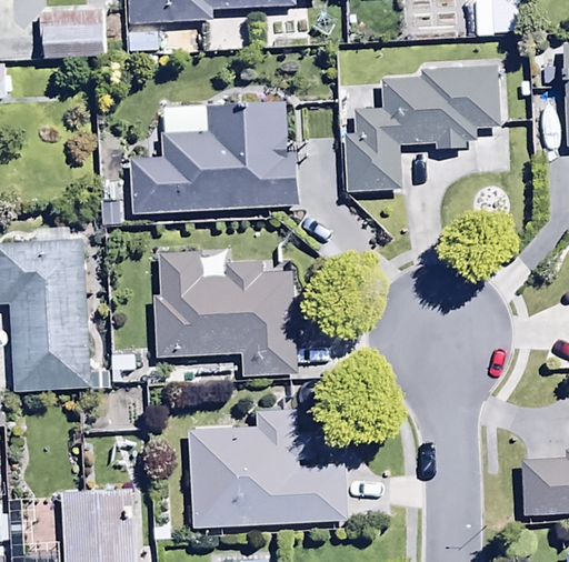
[(130,0),(132,24),(211,21),(210,9),(295,6),(295,0),(130,0)]
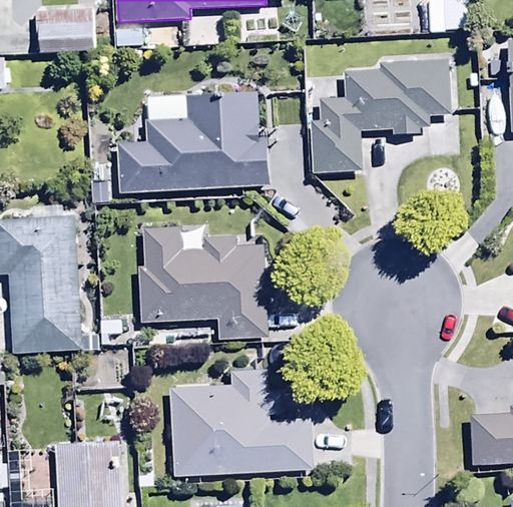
[(430,0),(431,29),(467,28),(466,0),(430,0)]
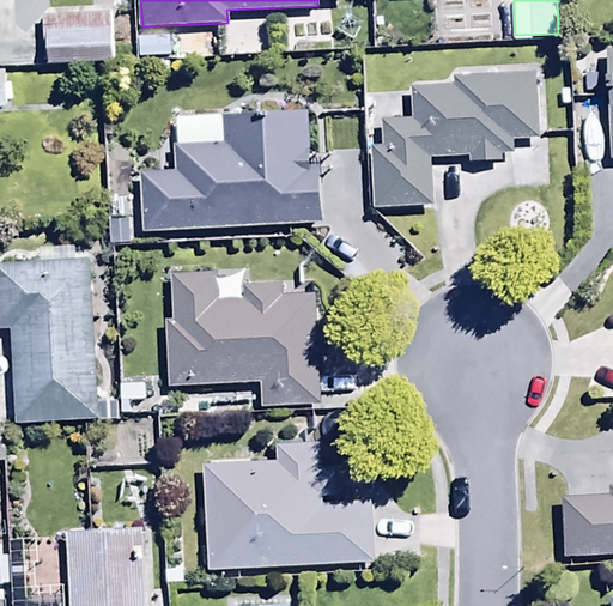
[(111,60),(111,11),(42,11),(42,41),(49,41),(49,60),(111,60)]
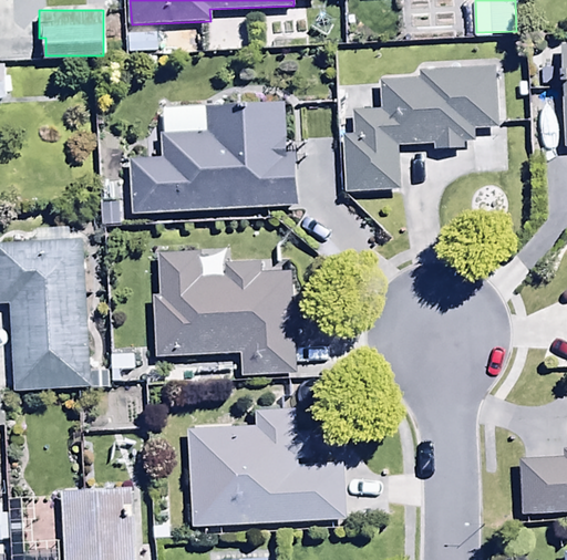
[(495,65),(423,69),(418,78),(380,79),(381,106),(354,107),(356,132),(344,133),(347,190),(401,188),(399,144),(434,143),(434,148),(466,147),(466,137),(478,136),(478,125),(497,125),(495,65)]
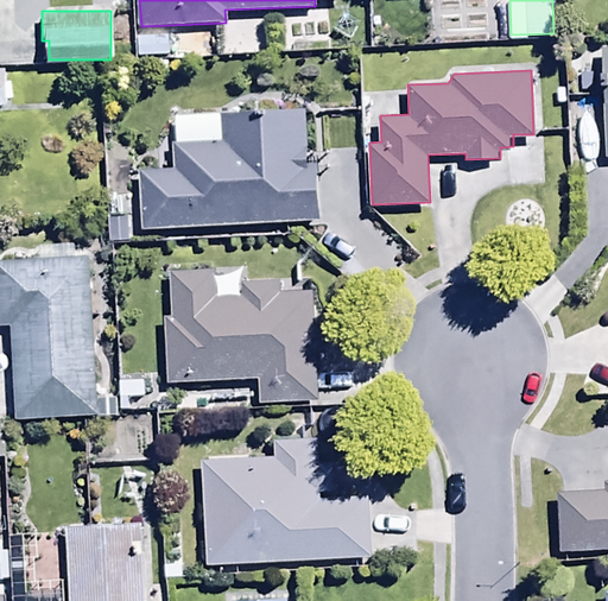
[(138,168),(143,229),(321,217),(317,159),(308,160),(304,109),(219,115),(220,139),(175,143),(176,165),(138,168)]
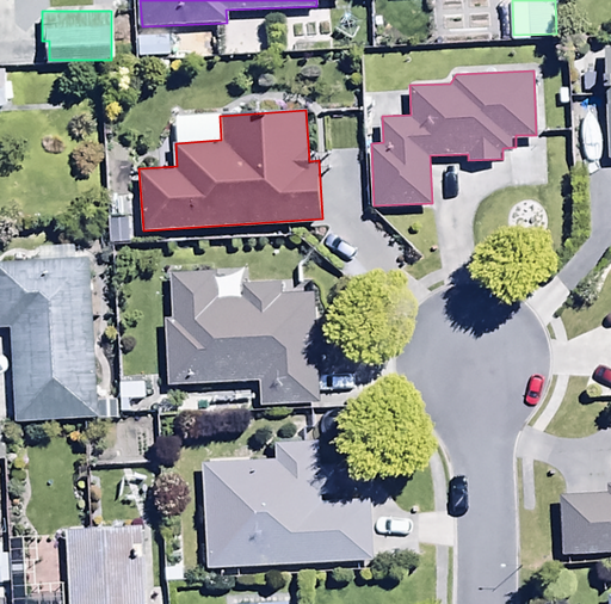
[(131,199),(107,199),(109,240),(133,240),(131,199)]
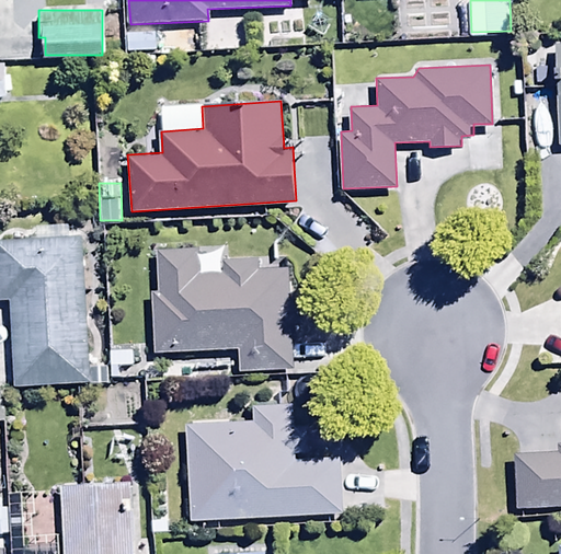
[(87,360),(82,234),(0,238),(0,297),(13,297),(16,383),(106,380),(105,359),(87,360)]
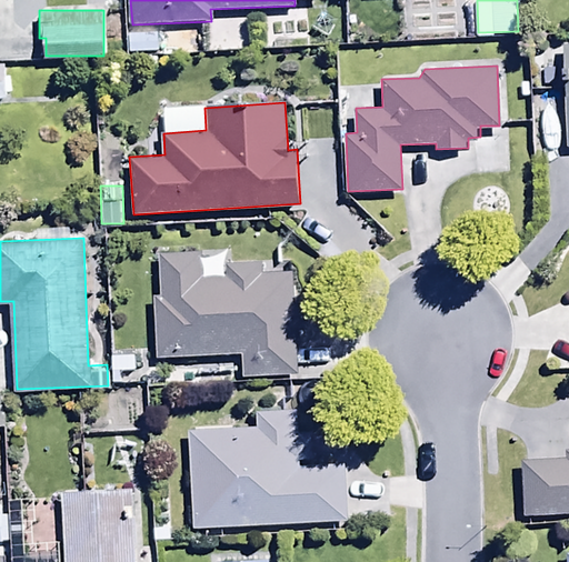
[(159,354),(241,350),(242,373),(296,371),(293,330),(308,329),(306,302),(296,302),(293,269),(263,270),(262,260),(227,262),(228,274),(201,276),(199,251),(158,253),(160,295),(156,295),(159,354)]
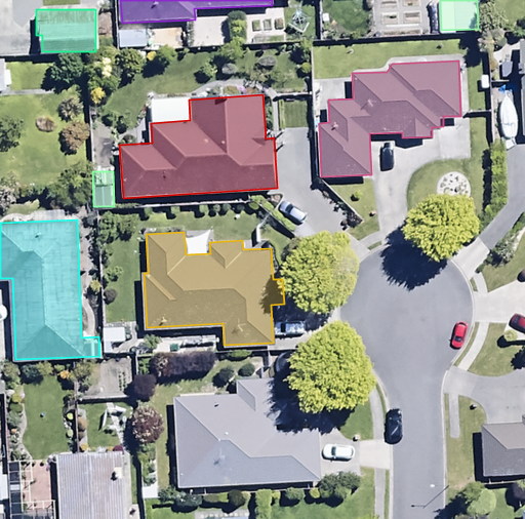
[(173,396),(178,488),(320,480),(318,430),(277,433),(276,421),(288,421),(287,397),(275,398),(274,377),(236,380),(237,392),(173,396)]
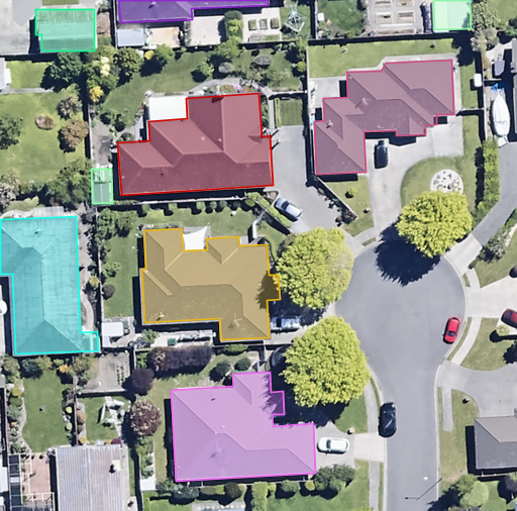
[(516,466),(516,409),(515,410),(515,417),(474,419),(477,468),(516,466)]
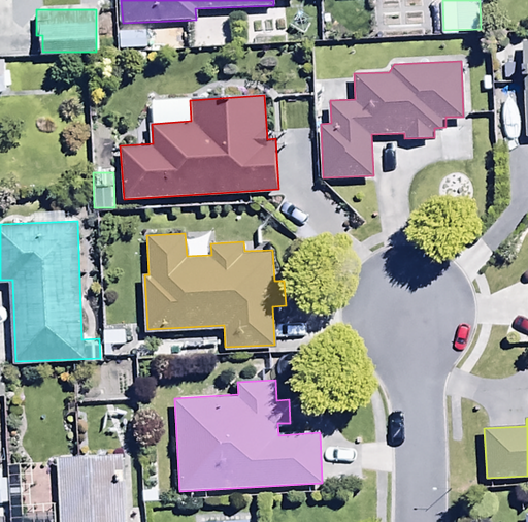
[(127,521),(126,455),(19,458),(20,521),(127,521)]
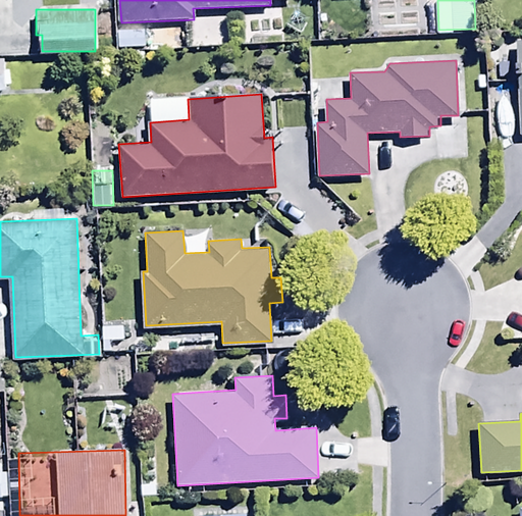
[(0,514),(10,514),(9,473),(3,473),(3,462),(0,462),(0,514)]
